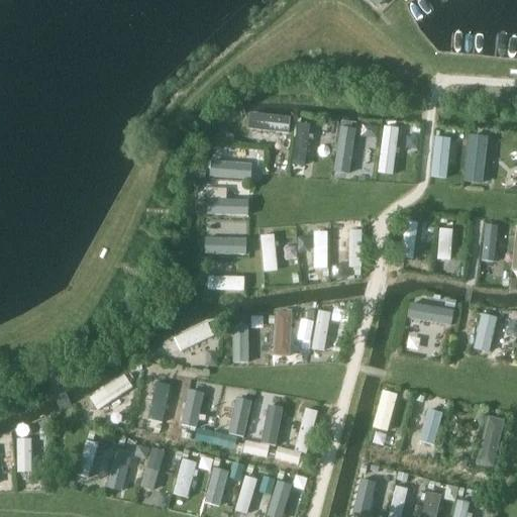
[(367,0),(377,9),(385,0),(367,0)]
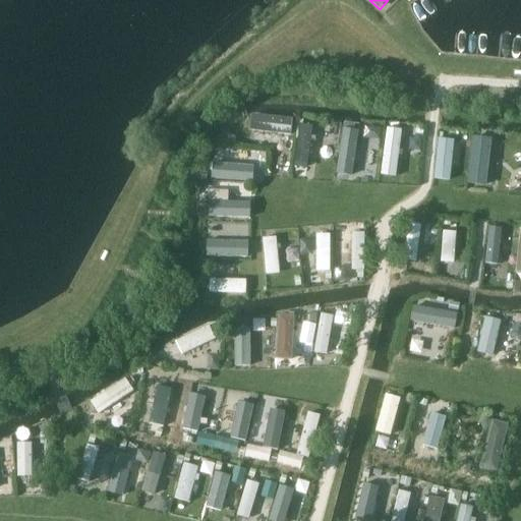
[(290,134),(292,118),(252,114),(250,129),(290,134)]
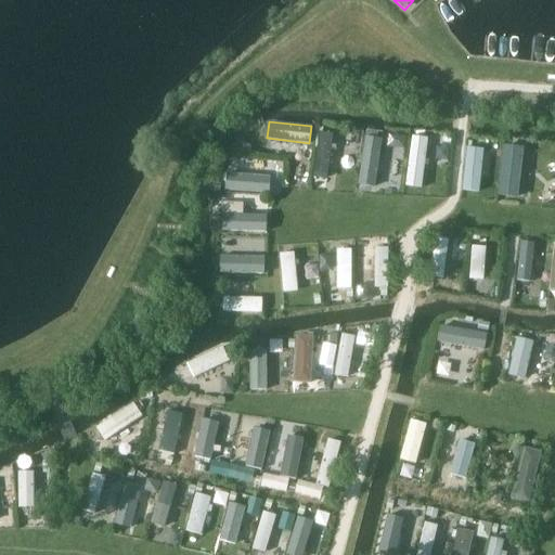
[(333,133),(321,131),(314,178),(326,179),(333,133)]
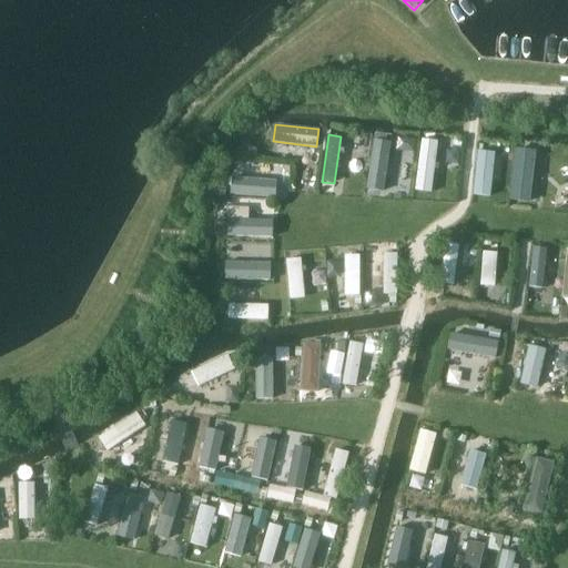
[(384,190),(391,140),(374,138),(366,186),(384,190)]
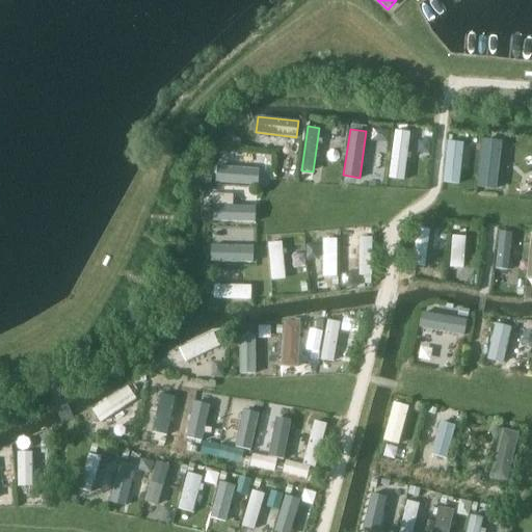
[(404,180),(410,131),(395,130),(390,178),(404,180)]
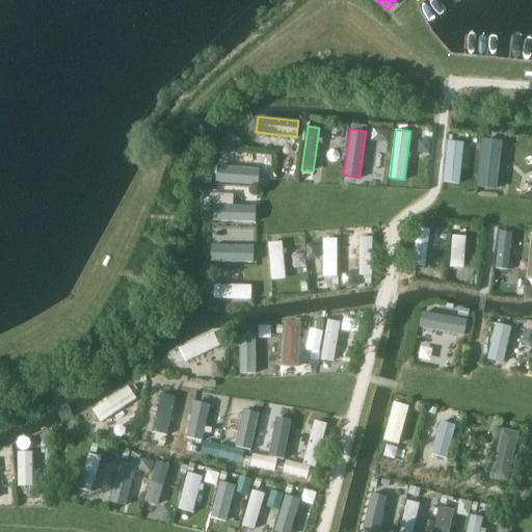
[(497,187),(502,140),(483,138),(478,185),(497,187)]
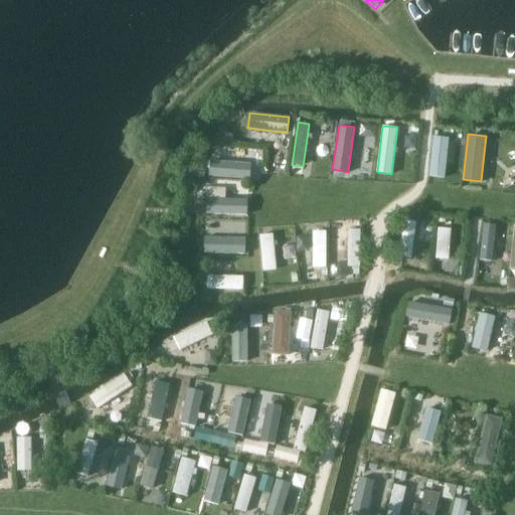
[(445,177),(449,137),(434,136),(430,175),(445,177)]
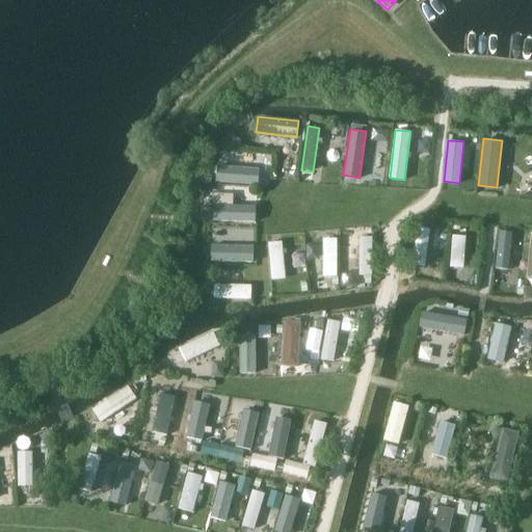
[(259,168),(218,165),(216,181),(258,185),(259,168)]
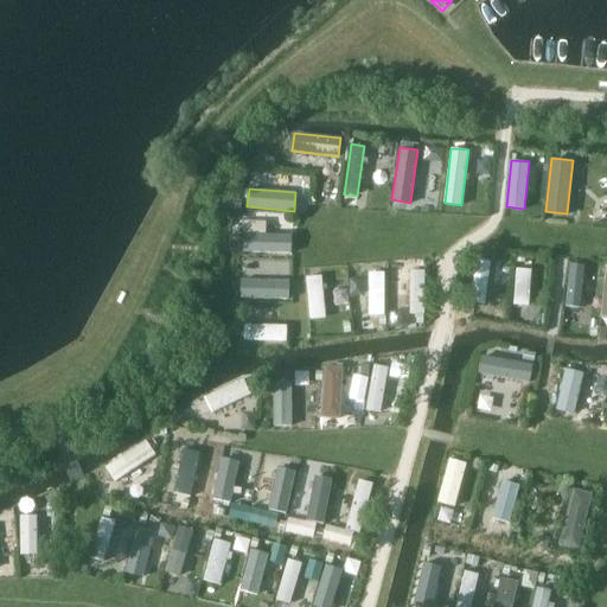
[(291,254),(291,234),(243,232),(243,253),(291,254)]
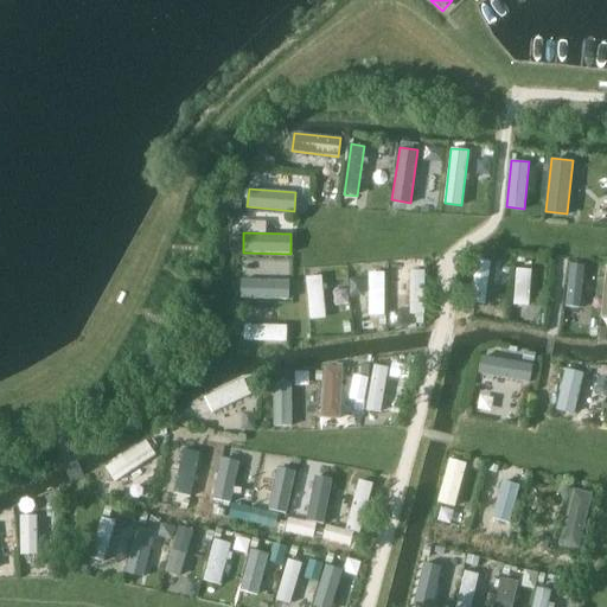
[(491,260),(474,257),(470,302),(485,304),(491,260)]
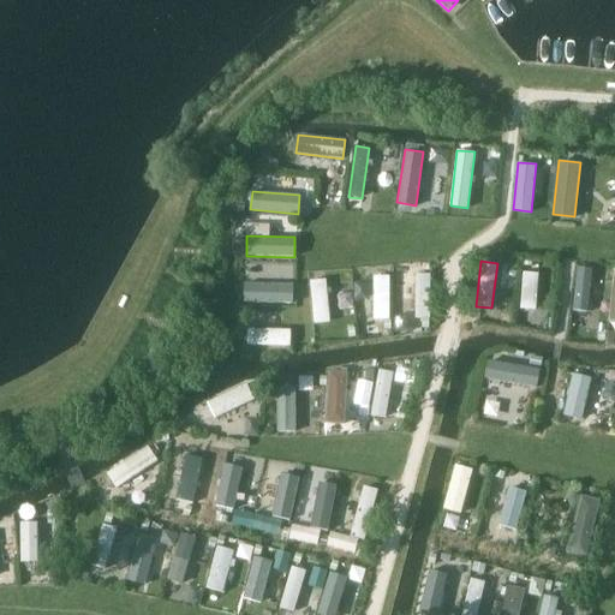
[(593,267),(577,266),(572,309),(589,311),(593,267)]
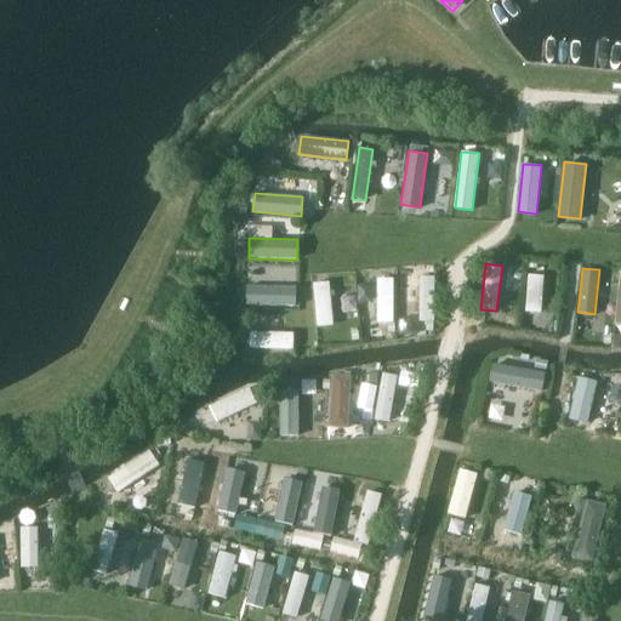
[(545,274),(528,273),(525,312),(541,313),(545,274)]
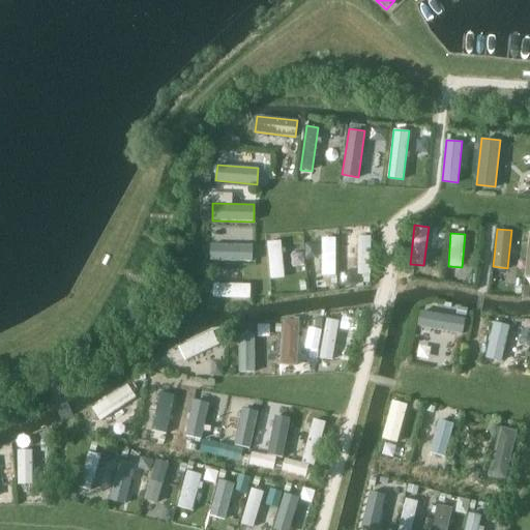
[(371,236),(358,236),(358,274),(371,274),(371,236)]
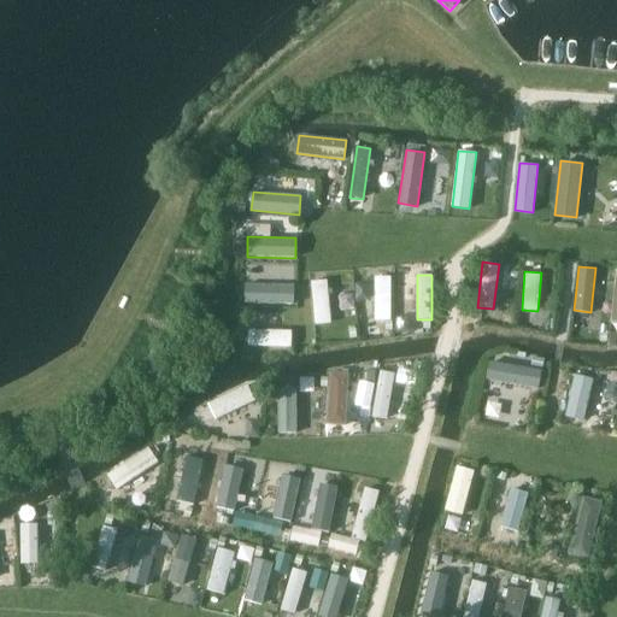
[(392,276),(375,276),(375,321),(392,321),(392,276)]
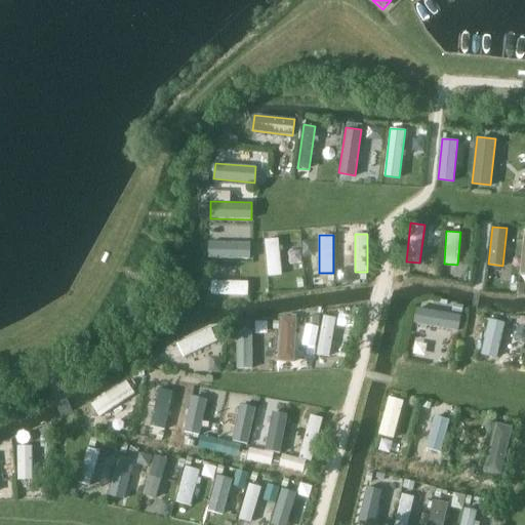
[(279,238),(266,239),(269,276),(282,275),(279,238)]
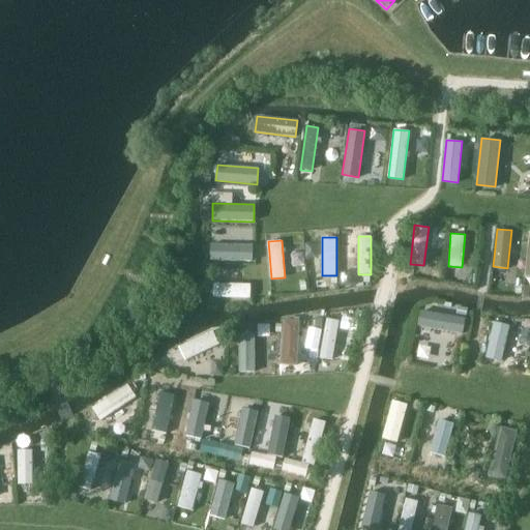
[(253,261),(253,244),(211,242),(210,259),(253,261)]
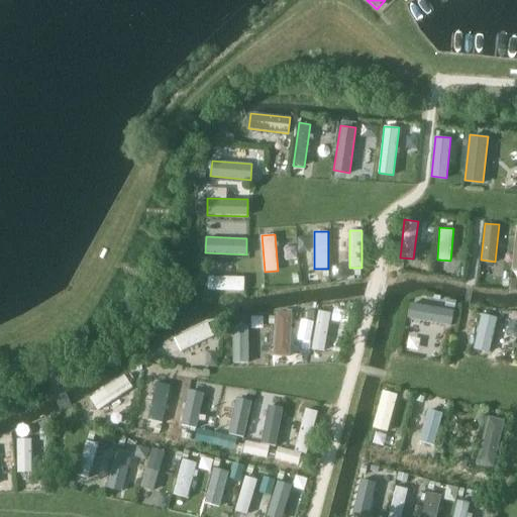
[(244,291),(244,276),(208,276),(208,291),(244,291)]
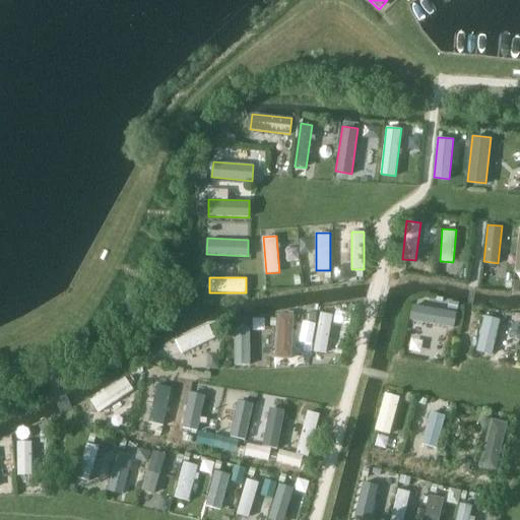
[(453,327),(456,311),(413,303),(410,319),(453,327)]
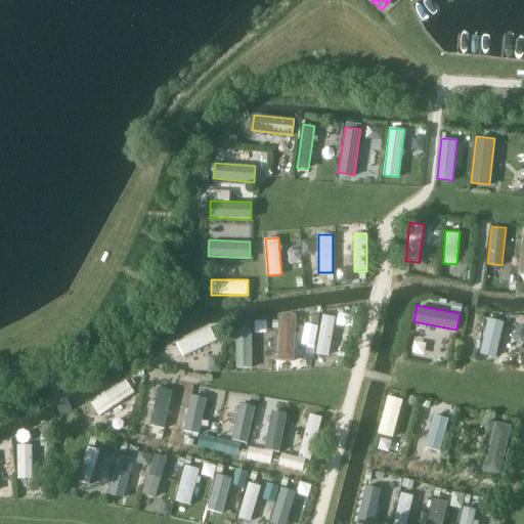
[(329,356),(335,316),(322,314),(316,354),(329,356)]
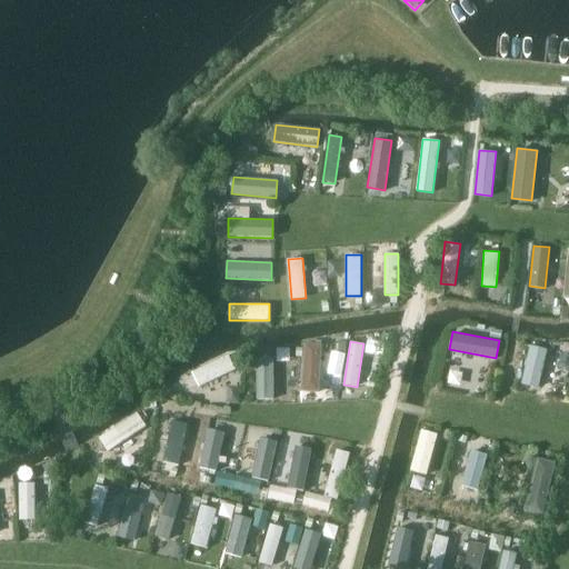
[(319,392),(322,345),(306,343),(302,390),(319,392)]
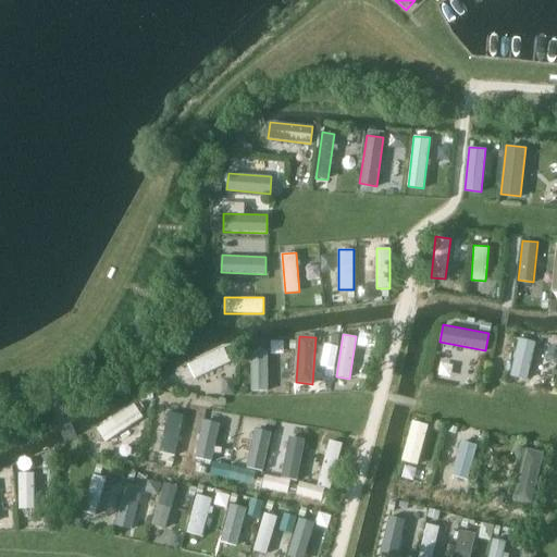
[(297,351),(297,337),(270,337),(270,351),(297,351)]
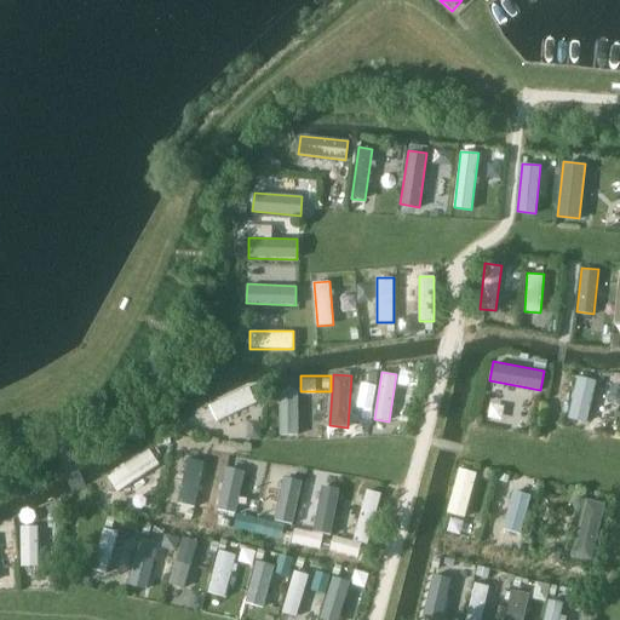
[(597,382),(578,377),(568,417),(587,422),(597,382)]
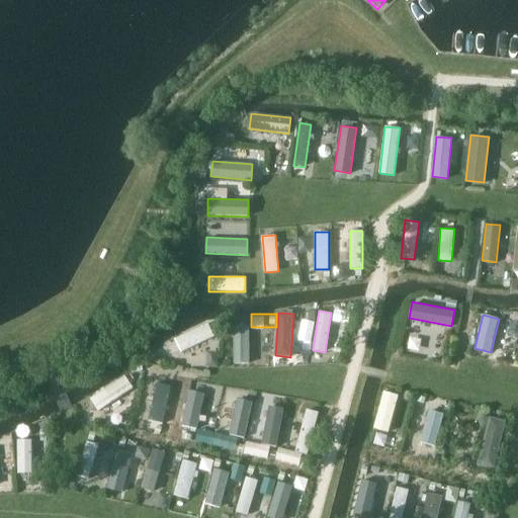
[(312,343),(315,323),(301,321),(298,341),(312,343)]
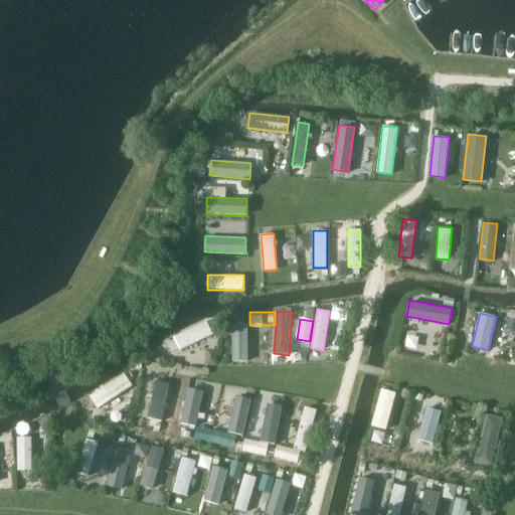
[(213,335),(206,321),(174,337),(180,351),(213,335)]
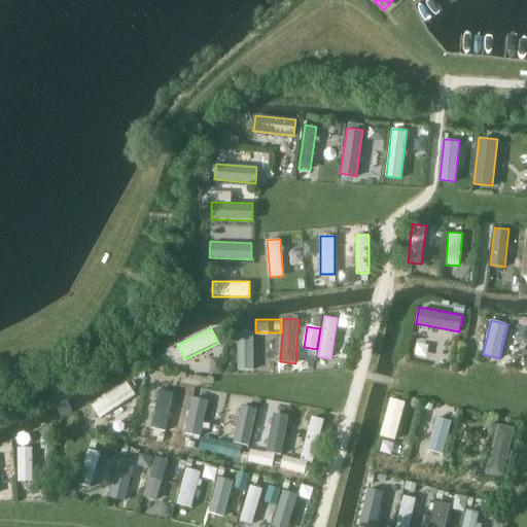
[(252,369),(252,330),(237,330),(238,369),(252,369)]
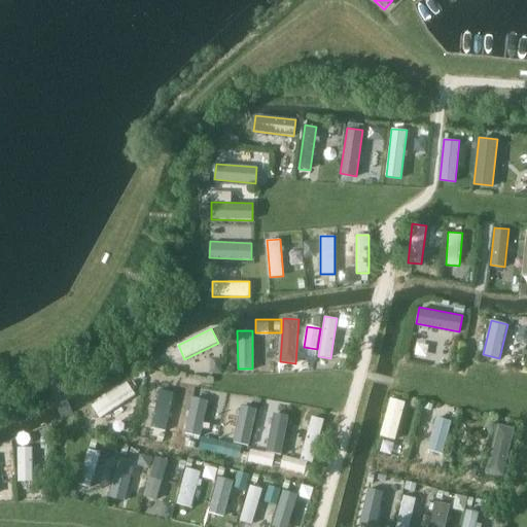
[(136,395),(128,382),(92,405),(100,418),(136,395)]
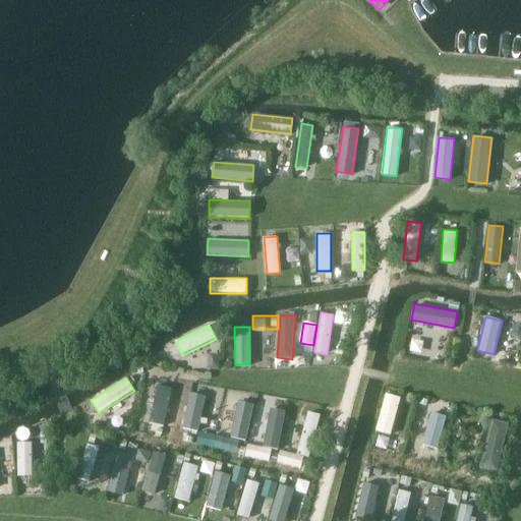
[(172,388),(159,385),(150,422),(164,425),(172,388)]
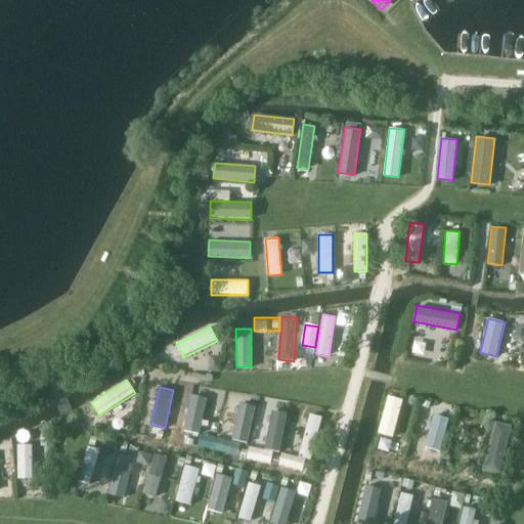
[(207,398),(193,395),(185,431),(199,434),(207,398)]
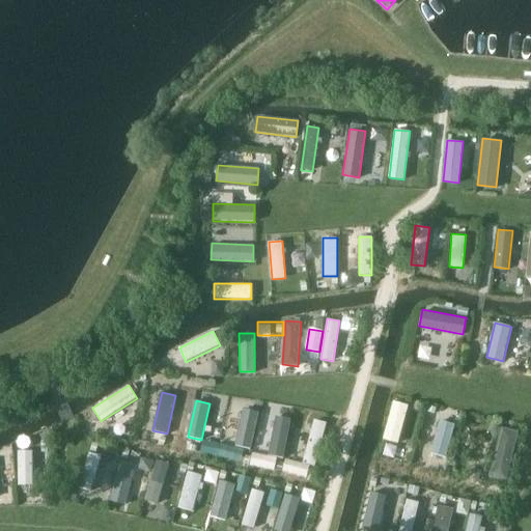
[(398,444),(409,406),(394,400),(383,439),(398,444)]
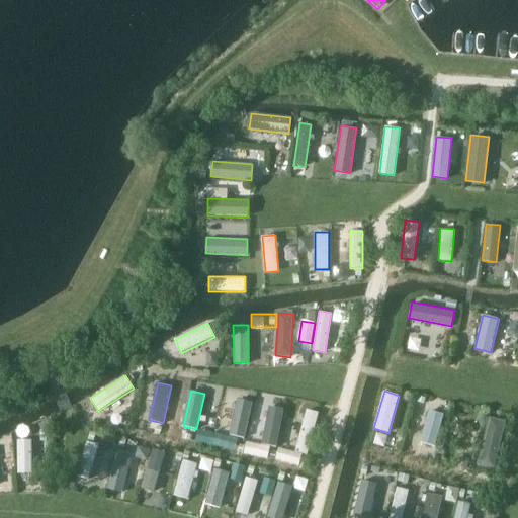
[(425,404),(426,398),(417,396),(416,402),(425,404)]
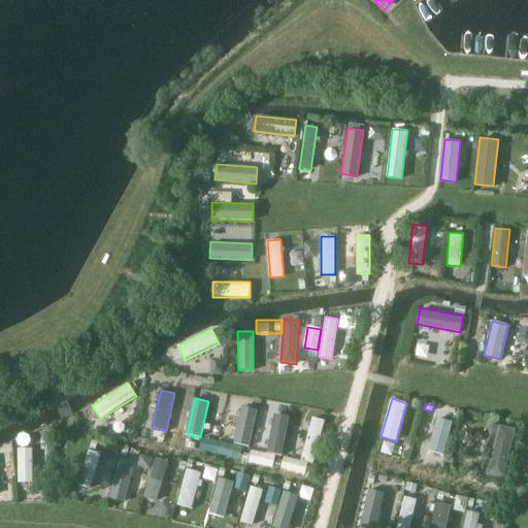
[(257,409),(241,406),(234,442),(250,447),(257,409)]
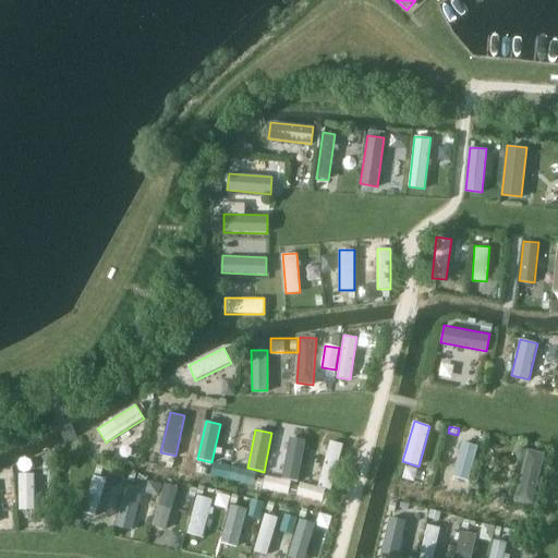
[(307,440),(290,437),(282,477),(300,481),(307,440)]
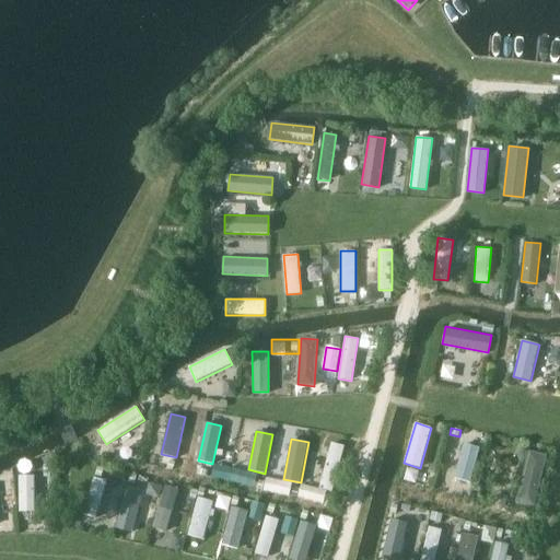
[(343,445),(331,442),(319,490),(331,492),(343,445)]
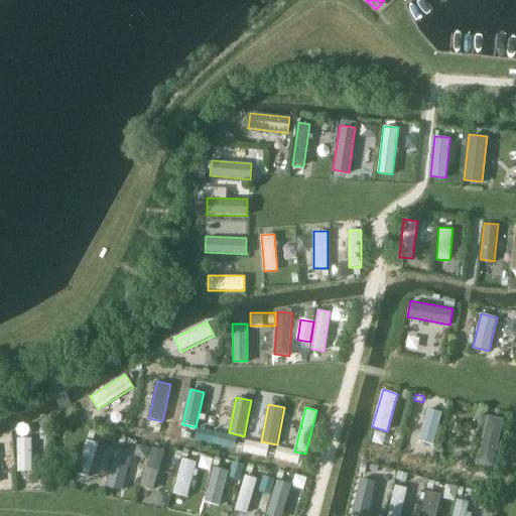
[(434,445),(443,412),(427,408),(418,441),(434,445)]
